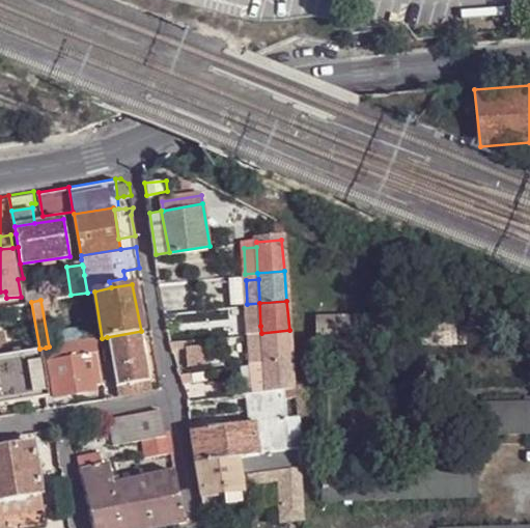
[(248,327),(260,326),(259,303),(247,304),(248,327)]
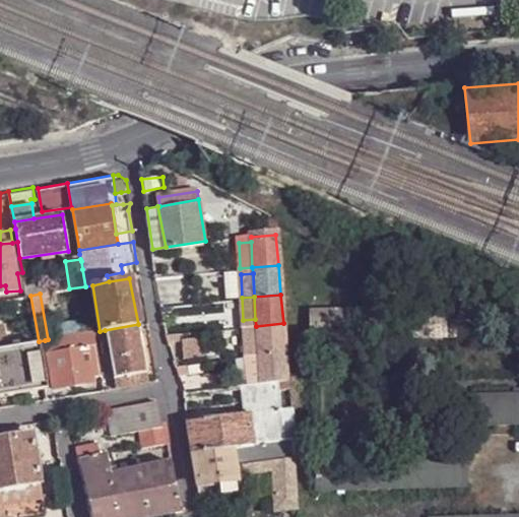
[(308,339),(461,334),(460,305),(307,309),(308,339)]
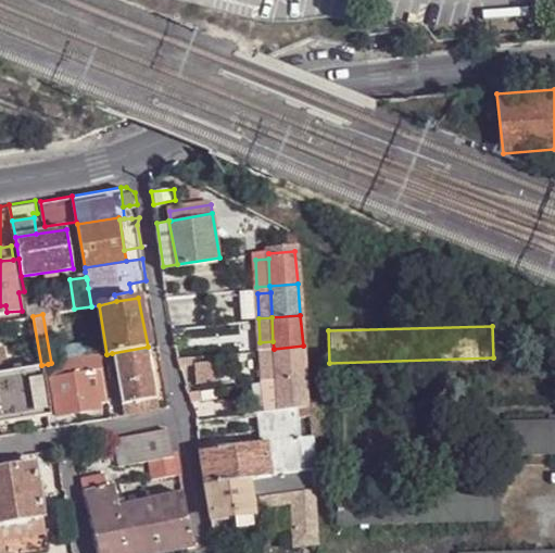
[(261,380),(305,374),(303,346),(274,349),(261,350),(259,350),(261,380)]
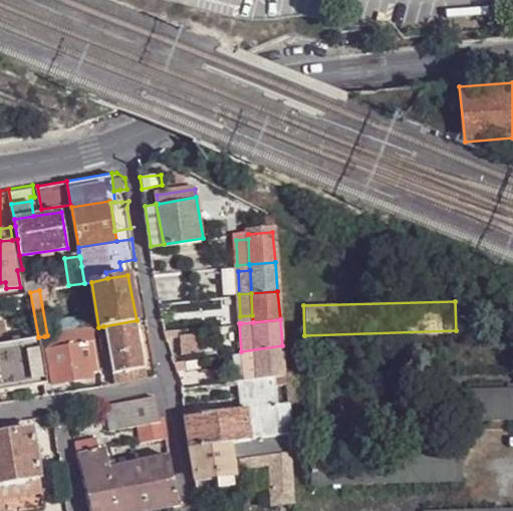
[(144,367),(137,320),(103,326),(98,327),(92,329),(94,340),(94,342),(106,340),(111,373),(144,367)]
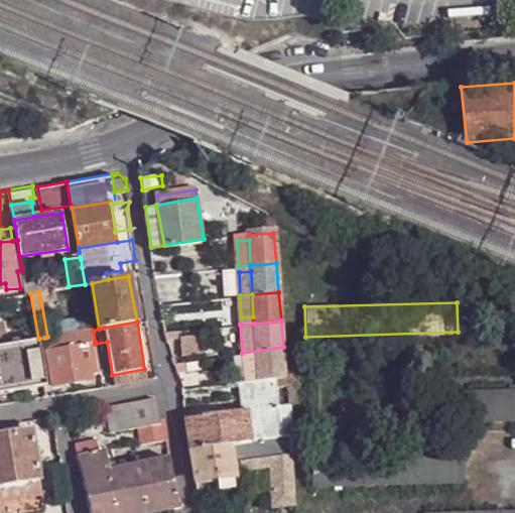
[(87,344),(95,342),(93,331),(93,330),(47,337),(44,338),(46,350),(87,344)]
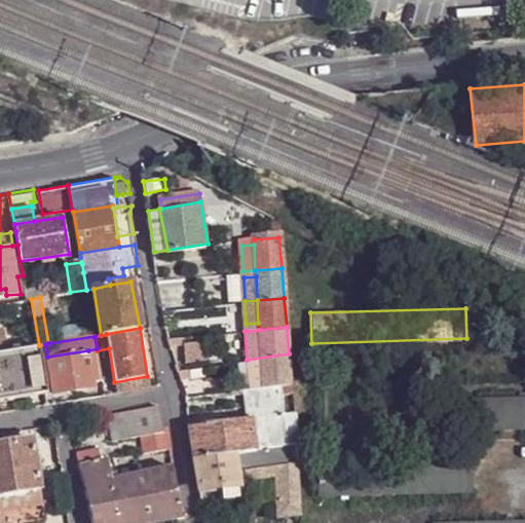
[(36,385),(45,383),(39,348),(29,349),(36,385)]
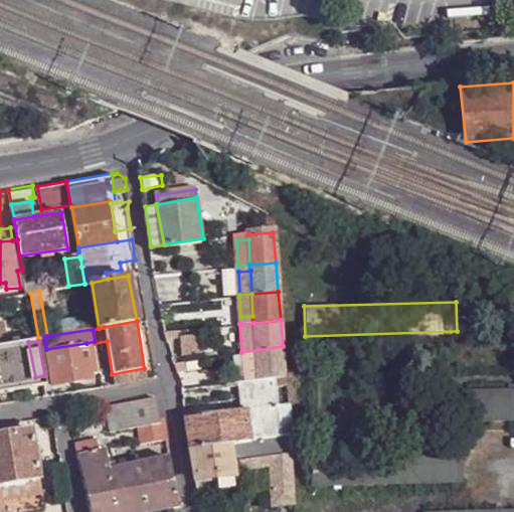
[(92,373),(100,372),(98,361),(95,343),(95,341),(87,343),(92,373)]
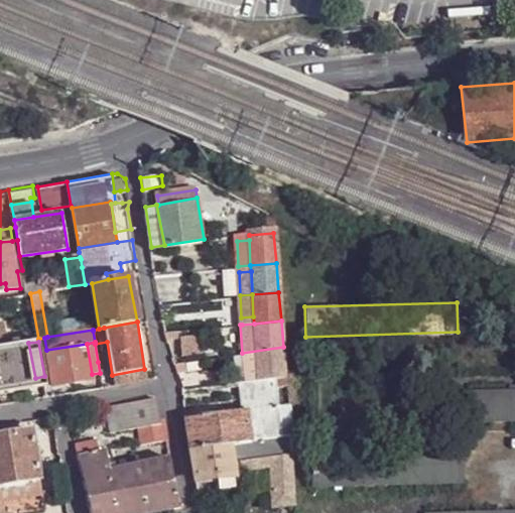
[(0,393),(13,391),(11,382),(35,378),(28,343),(0,347),(0,393)]
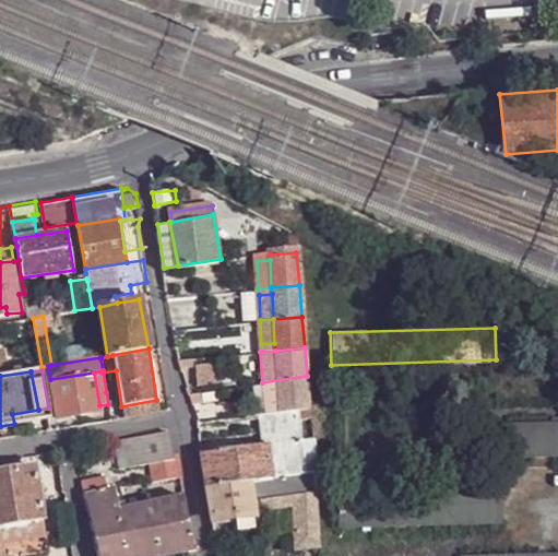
[(57,416),(101,410),(99,405),(94,373),(50,379),(57,416)]
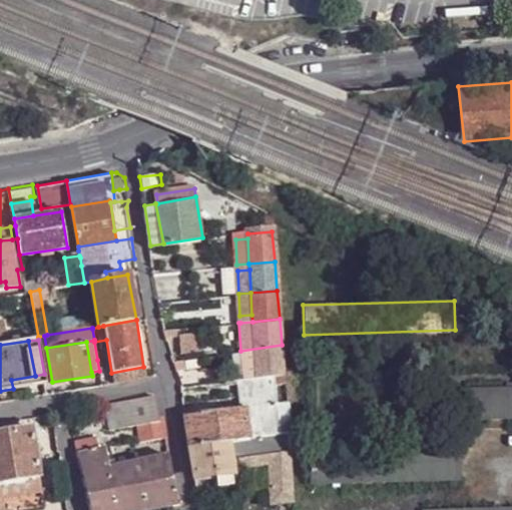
[(243,379),(274,376),(284,375),(282,345),(240,351),(243,379)]
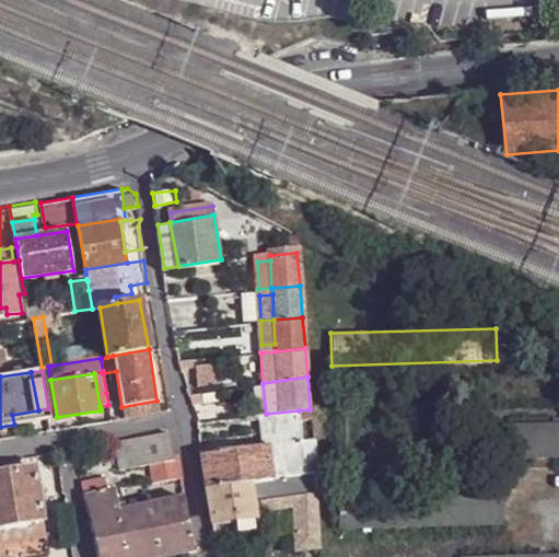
[(156,401),(121,407),(124,417),(159,410),(156,401)]
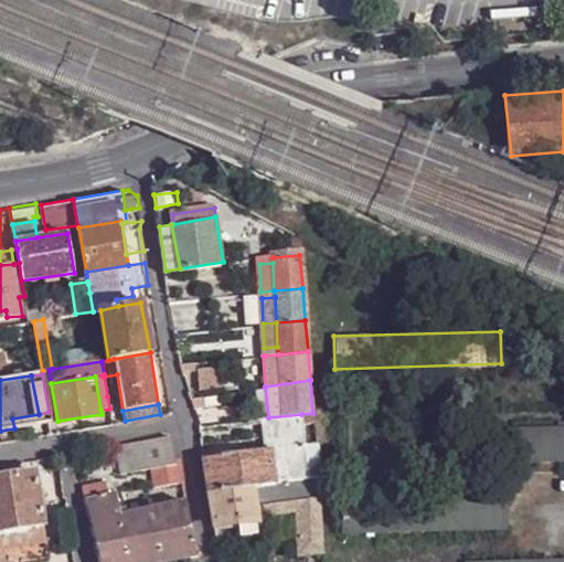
[(50,423),(49,412),(39,414),(12,419),(14,428),(50,423)]
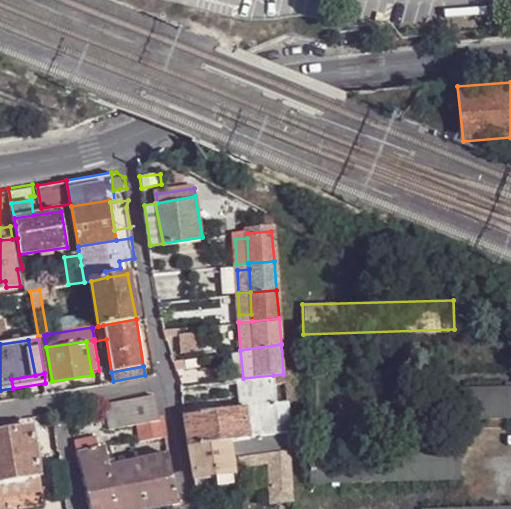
[(279,432),(273,375),(243,378),(241,378),(243,406),(248,437),(279,432)]
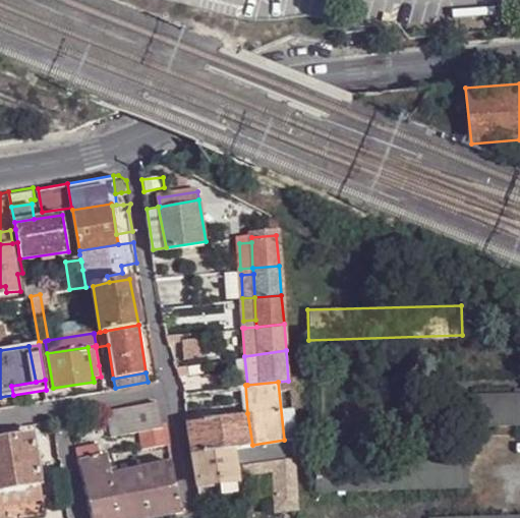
[(519,392),(422,396),(423,426),(519,422),(519,392)]
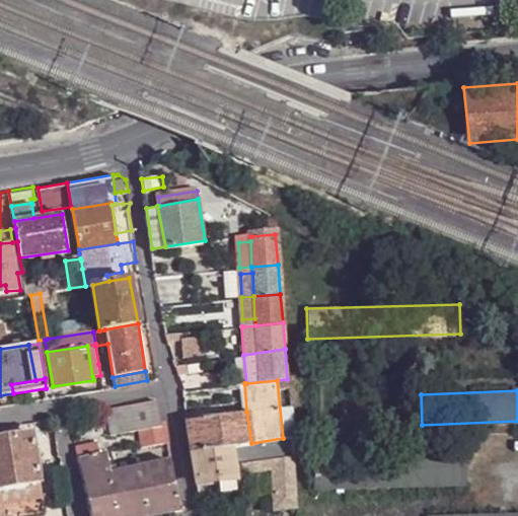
[(106,409),(111,435),(141,430),(162,427),(156,399),(106,409)]
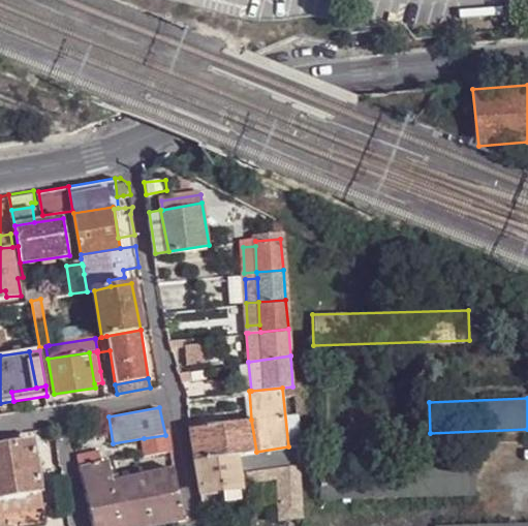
[(256,452),(251,420),(249,420),(191,428),(196,460),(236,455),(256,452)]
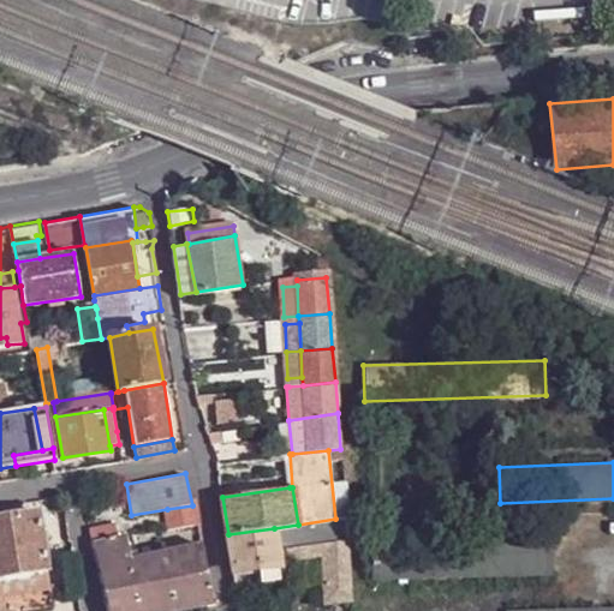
[(198,523),(195,504),(192,505),(167,509),(168,527),(198,523)]
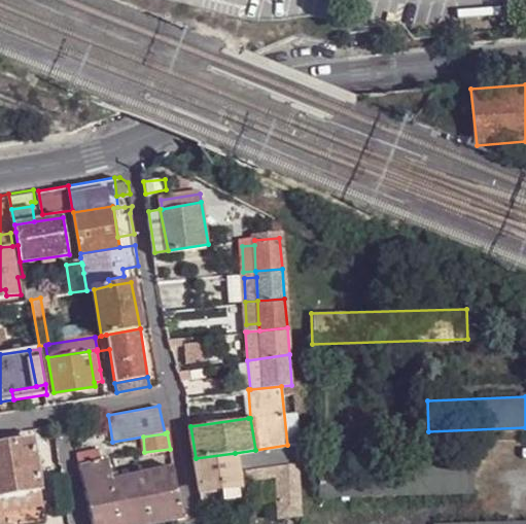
[(0,495),(40,489),(32,439),(0,443),(0,495)]
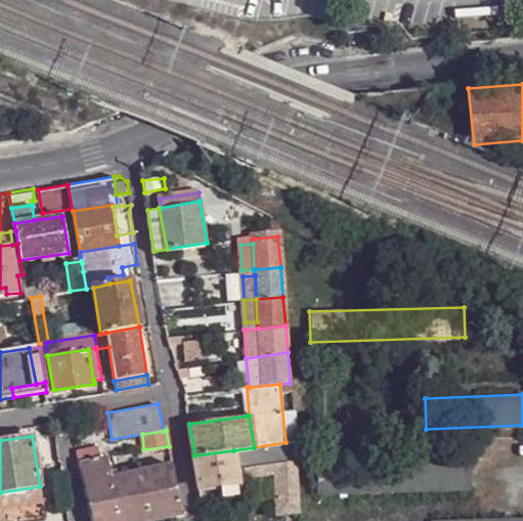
[(299,511),(295,441),(286,442),(254,447),(233,450),(237,478),(273,473),(275,515),(299,511)]
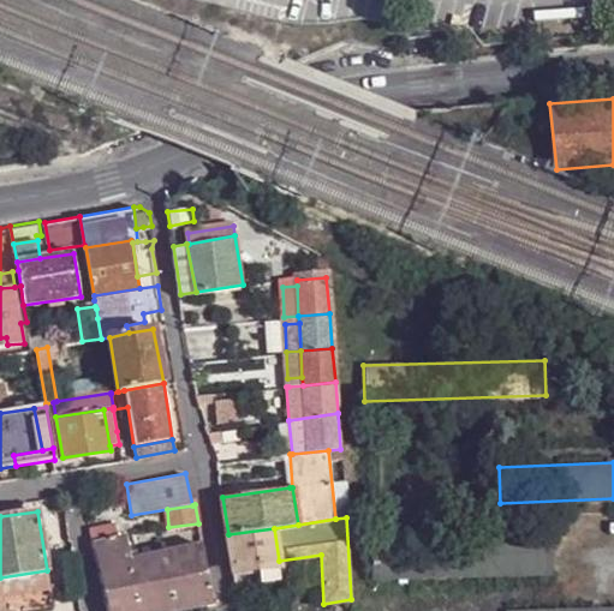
[(115,519),(89,525),(90,537),(118,532),(115,519)]
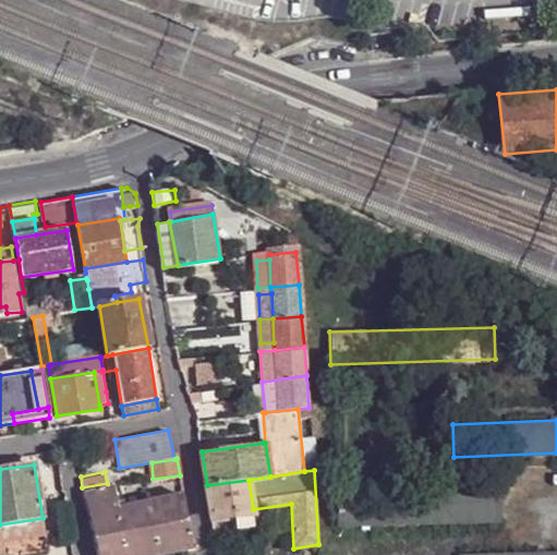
[(254,511),(253,511),(253,509),(249,480),(207,485),(212,518),(233,515),(235,529),(256,526),(254,511)]
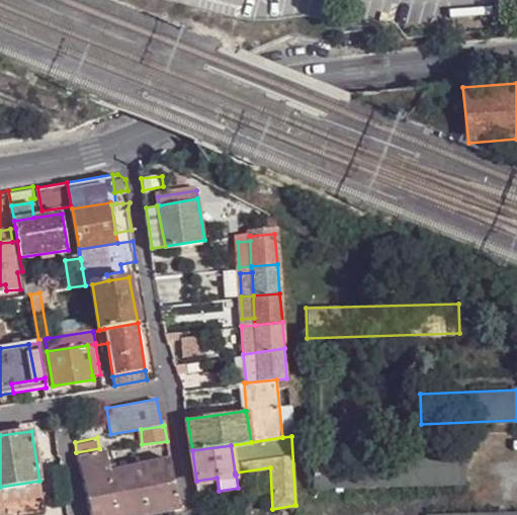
[(76,452),(82,478),(110,471),(104,447),(99,448),(76,452)]
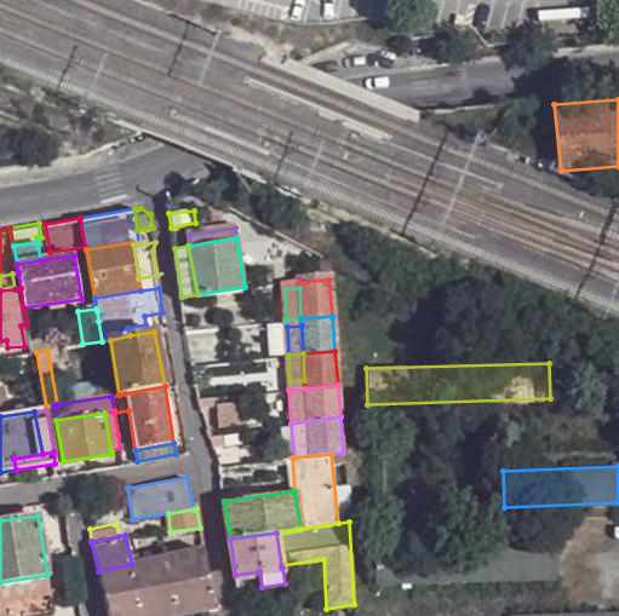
[(555,542),(372,546),(373,582),(555,579),(555,542)]
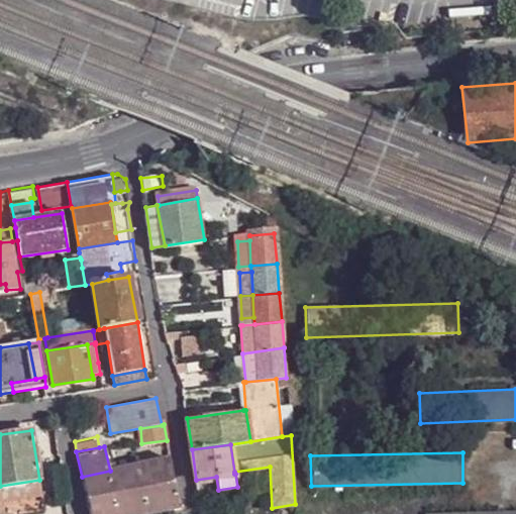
[(82,477),(90,513),(152,513),(157,513),(181,513),(181,509),(169,457),(110,471),(82,477)]
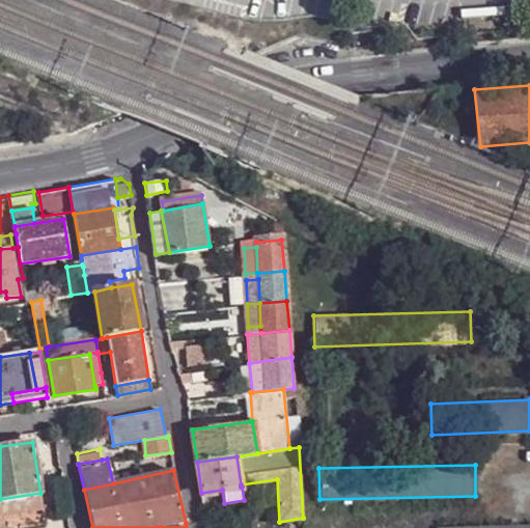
[(0,511),(4,511),(20,509),(43,505),(40,493),(0,499),(0,511)]
